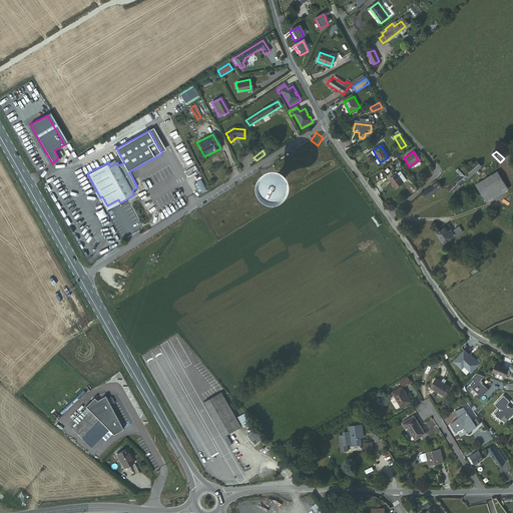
[(480,169),(475,163),(465,172),(461,168),(456,173),(459,177),(448,188),(453,193),(459,188),(480,169)]
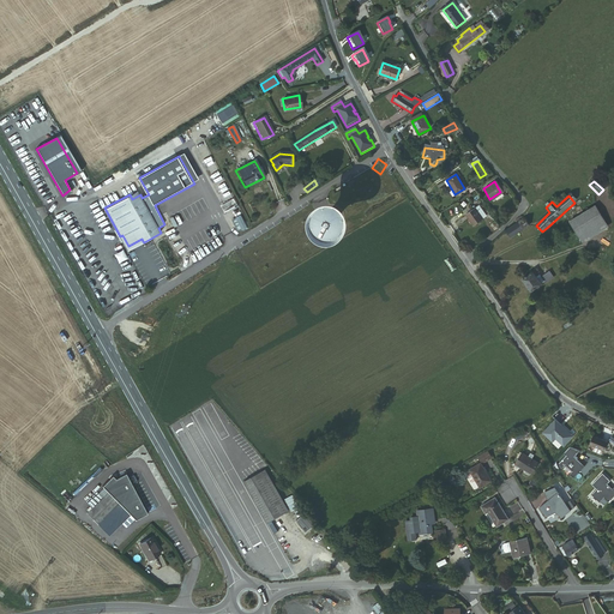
[(605,222),(595,208),(570,224),(579,239),(605,222)]
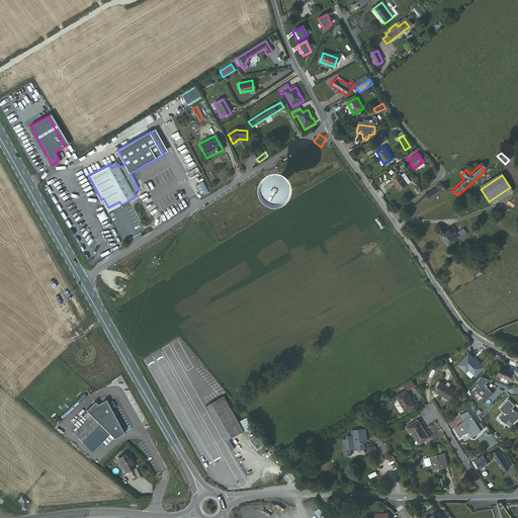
[(406,185),(400,176),(393,181),(399,190),(406,185)]
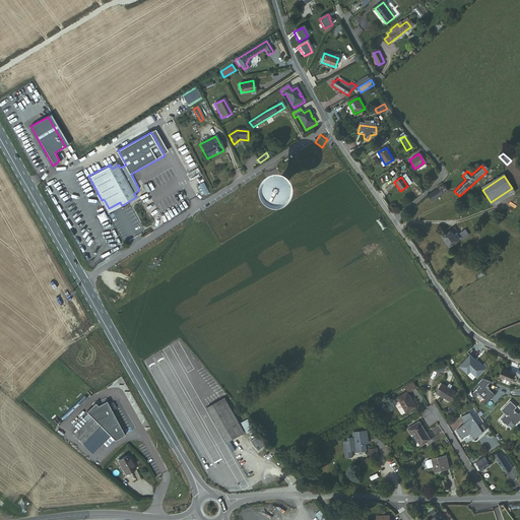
[(196,185),(200,196),(208,192),(204,182),(196,185)]
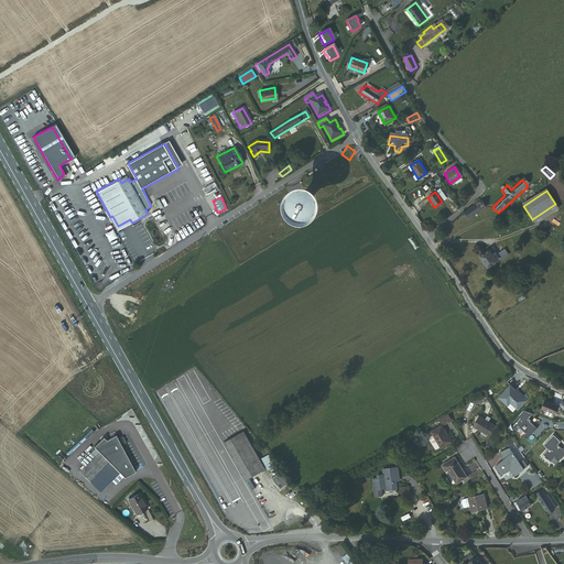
[(307,199),(305,199),(303,199),(302,202),(301,203),(300,206),(301,207),(302,209),(304,210),(306,210),(308,209),(311,207),(311,205),(311,203),(310,202),(307,199)]
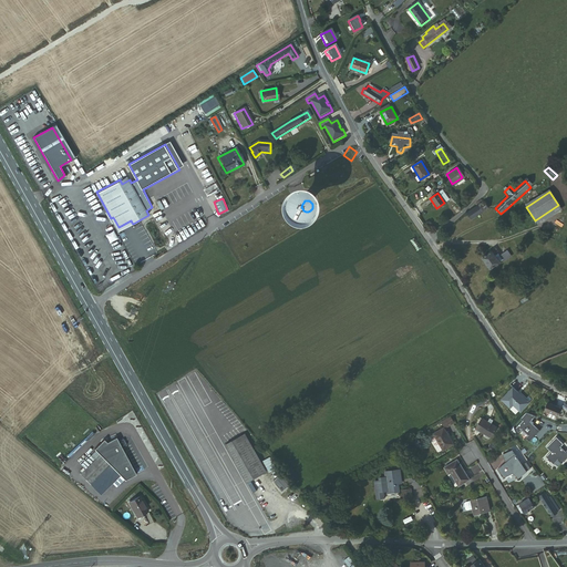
[(484,203),(466,213),(471,219),(487,208),(484,203)]
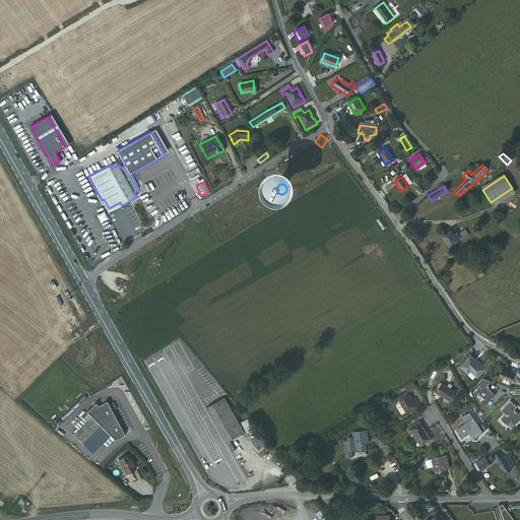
[(109,208),(104,199),(102,200),(108,211),(121,204),(120,202),(109,208)]
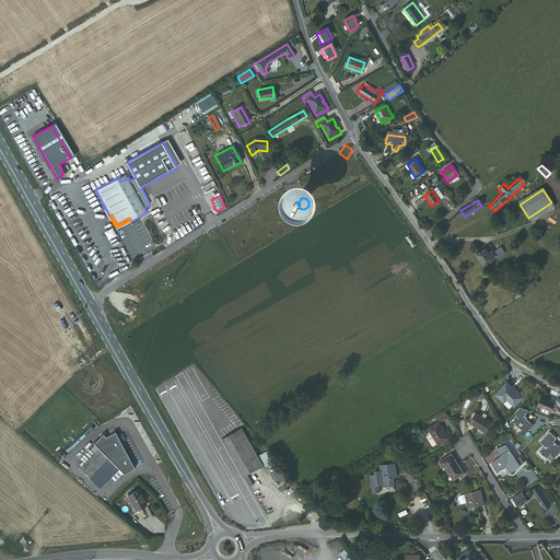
[(113,228),(105,230),(107,238),(116,235),(113,228)]
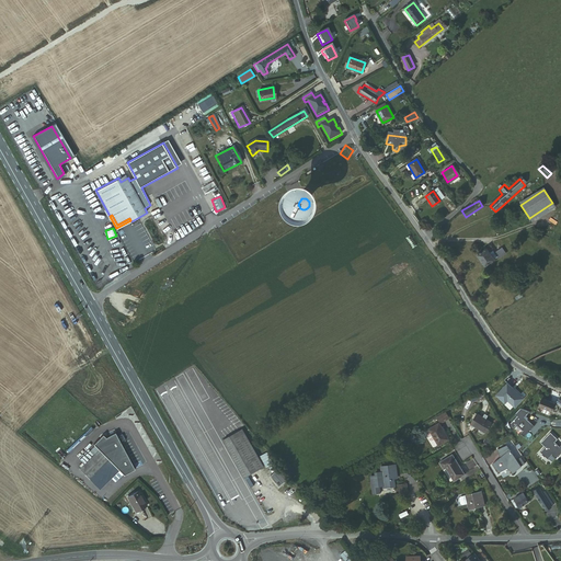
[(499,258),(506,252),(502,245),(494,251),(499,258)]
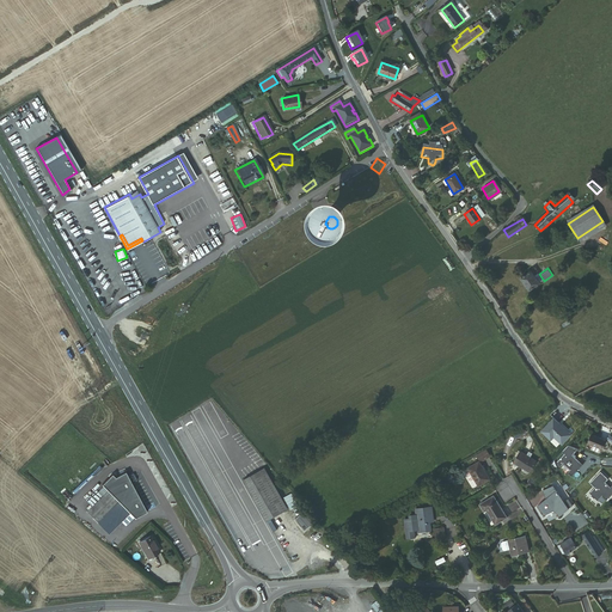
[(528,291),(539,283),(531,271),(520,279),(528,291)]
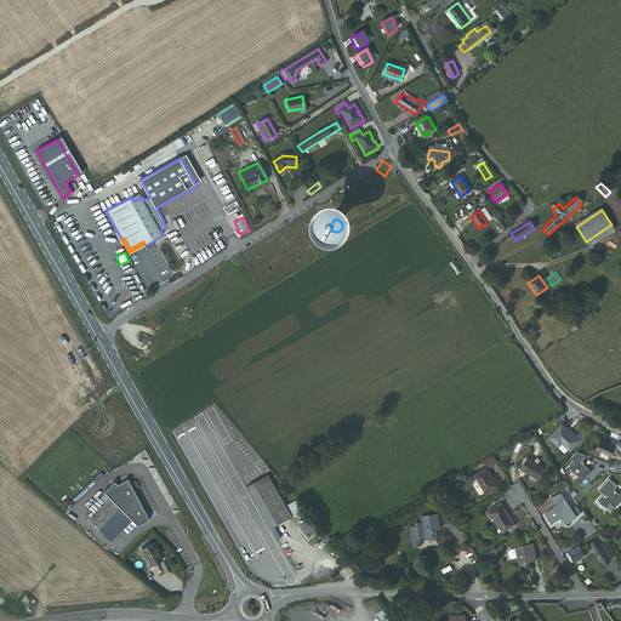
[(560,443),(569,451),(577,440),(560,425),(547,438),(558,446),(560,443)]
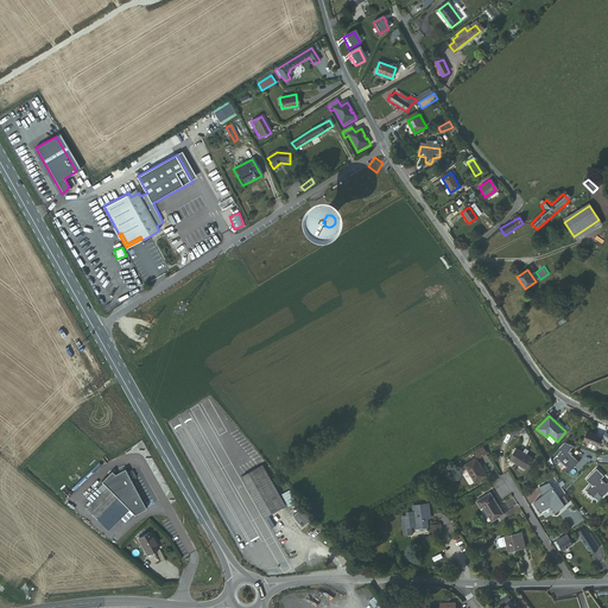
[(520,424),(510,430),(512,435),(523,429),(520,424)]
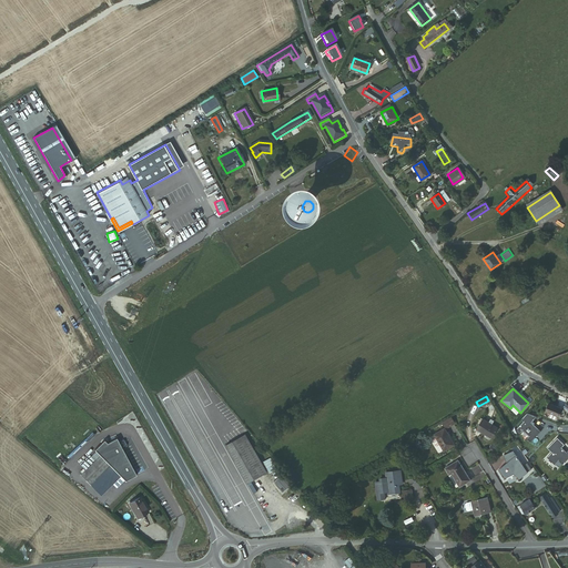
[(561,407),(547,403),(545,411),(550,413),(558,415),(561,407)]
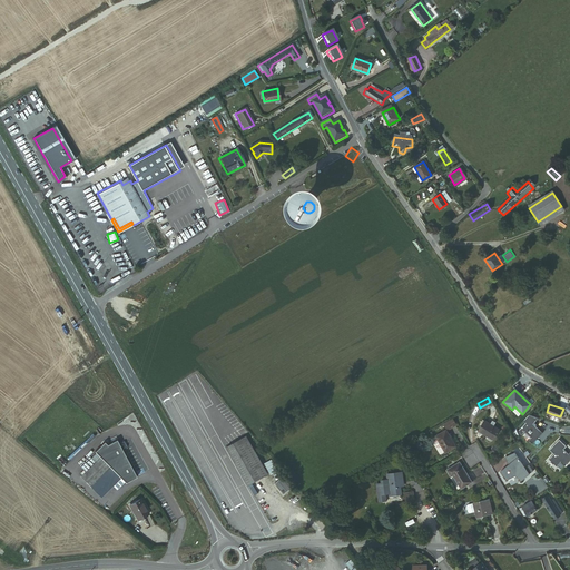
[(526,416),(528,419),(518,430),(522,434),(524,431),(530,436),(528,440),(532,443),(542,432),(533,423),(538,418),(528,414),(526,416)]
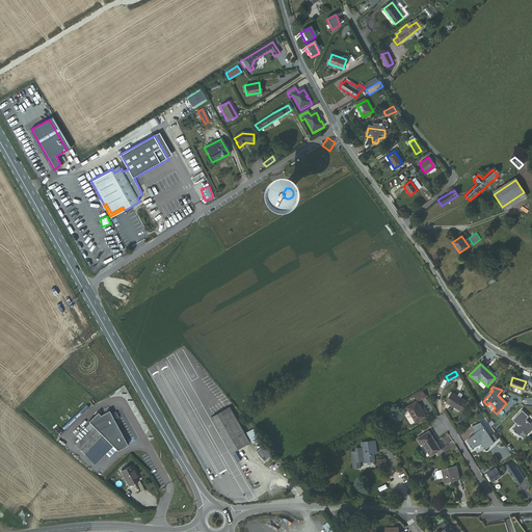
[(421,392),(414,396),(417,402),(425,398),(421,392)]
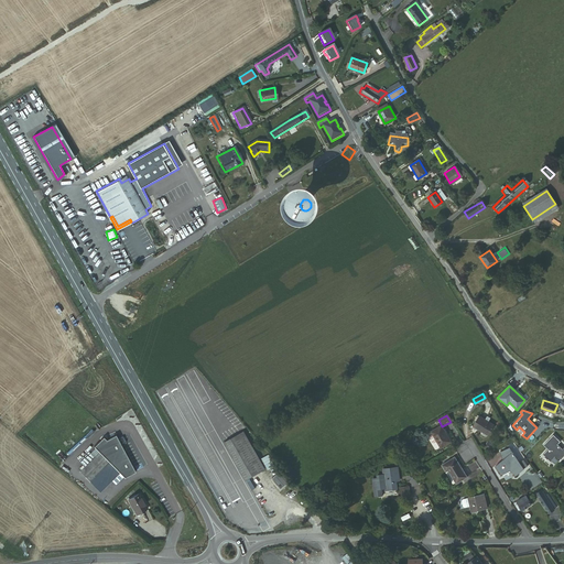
[(492,427),(479,418),(473,427),(486,437),(492,427)]
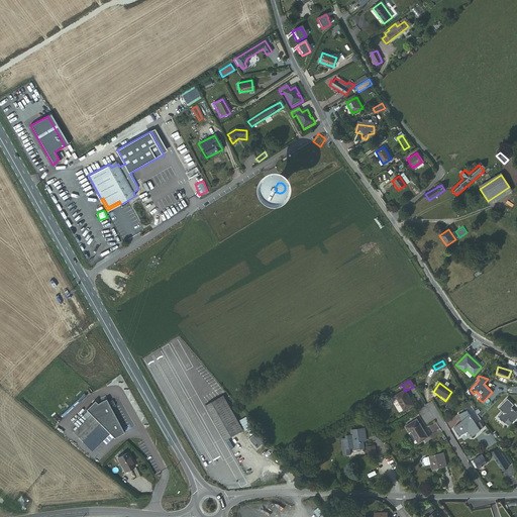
[(409,406),(400,391),(391,397),(392,400),(389,402),(392,407),(393,407),(396,406),(400,412),(409,406)]
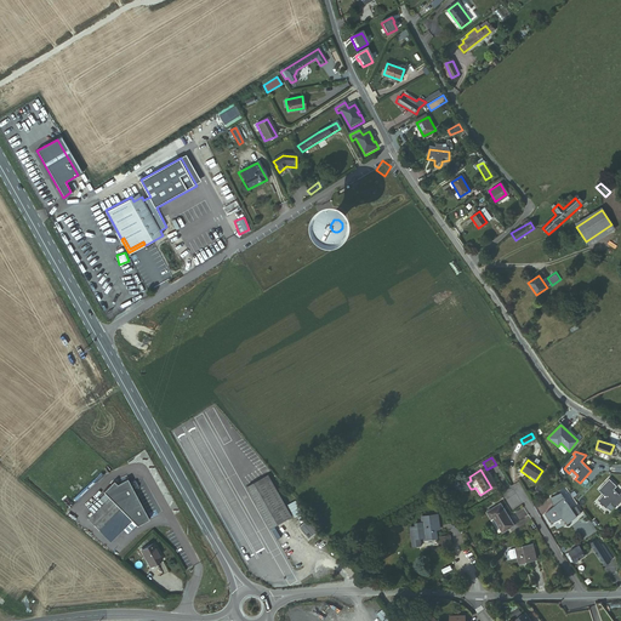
[(291,517),(267,477),(248,488),(272,528),(291,517)]
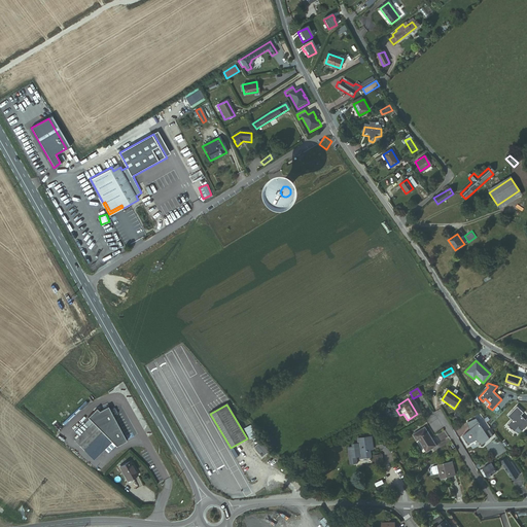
[(517,426),(521,430),(526,423),(526,416),(522,421),(520,420),(523,417),(520,415),(523,412),(517,405),(506,414),(511,418),(506,423),(514,430),(517,426)]
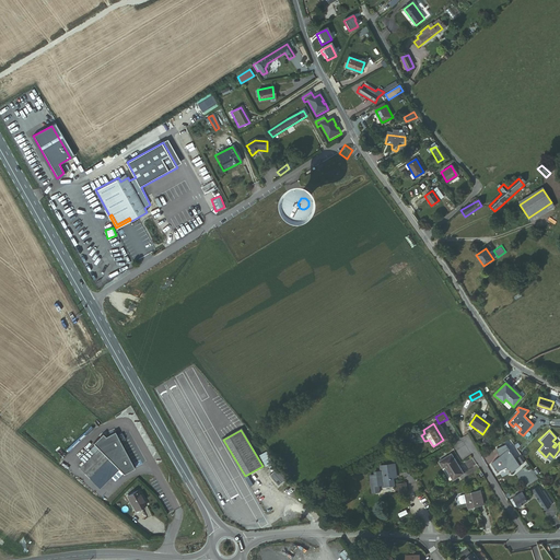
[(129,458),(115,431),(105,436),(103,433),(93,443),(98,448),(80,468),(100,488),(111,476),(115,480),(123,473),(124,474),(135,468),(129,458)]
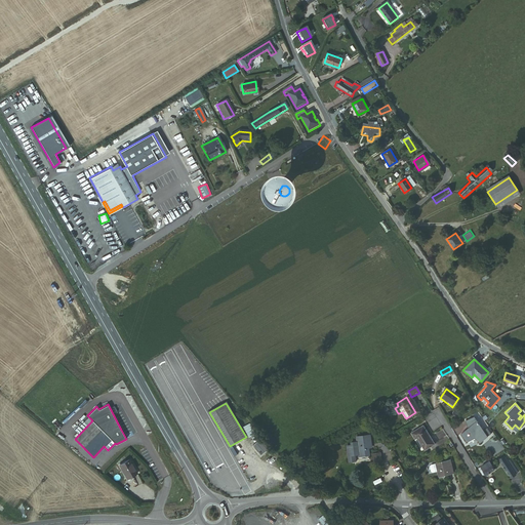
[(486,438),(474,416),(471,420),(465,420),(468,429),(460,434),(465,437),(466,442),(473,439),(478,443),(480,441),(486,438)]
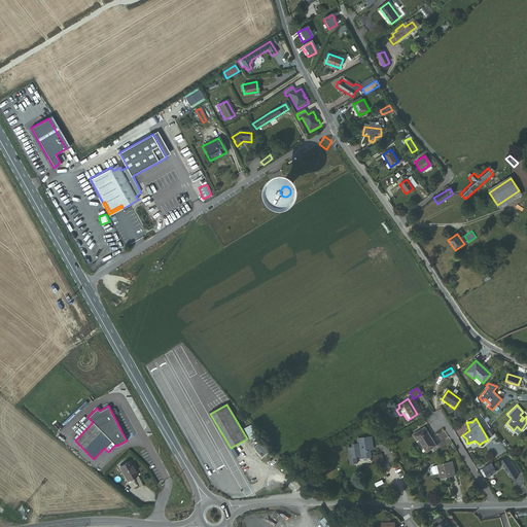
[(433,446),(422,428),(411,434),(414,442),(417,440),(424,451),(433,446)]
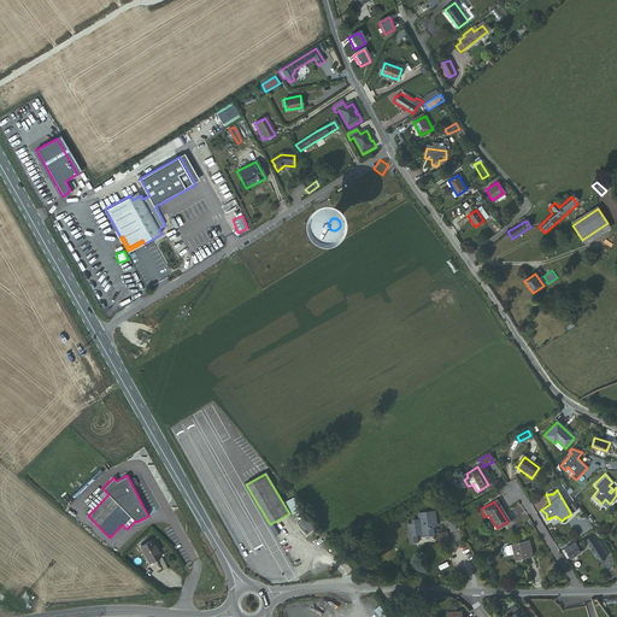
[(409,523),(411,541),(419,540),(418,533),(423,533),(423,535),(435,533),(434,522),(438,521),(436,510),(421,512),(421,517),(415,518),(415,522),(409,523)]
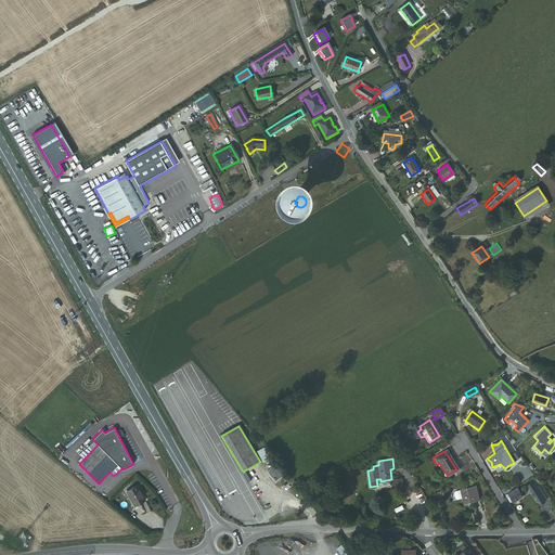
[(276,463),(268,469),(276,479),(285,472),(276,463)]
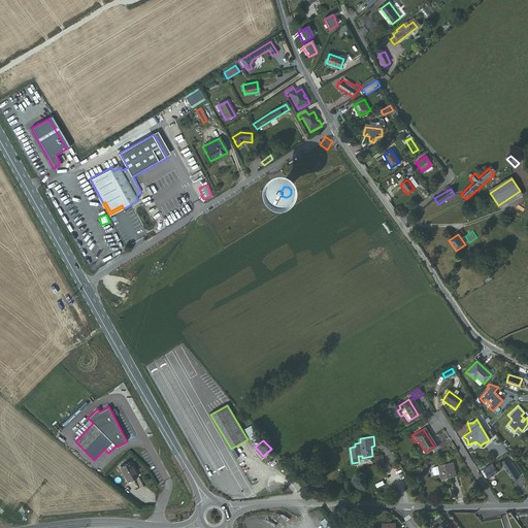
[(376,466),(385,465),(383,455),(375,456),(376,466)]
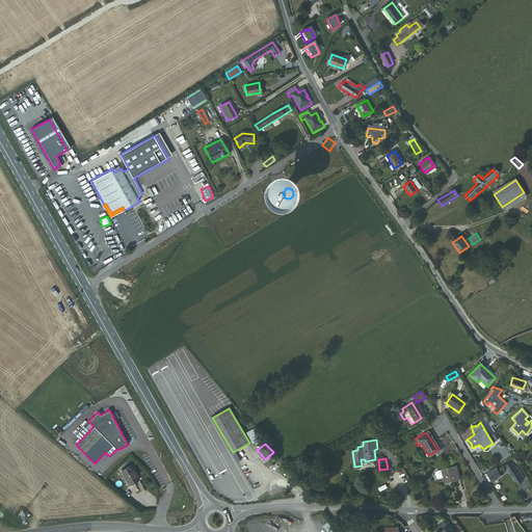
[(521,479),(511,467),(508,462),(504,466),(516,483),(521,480),(521,479)]
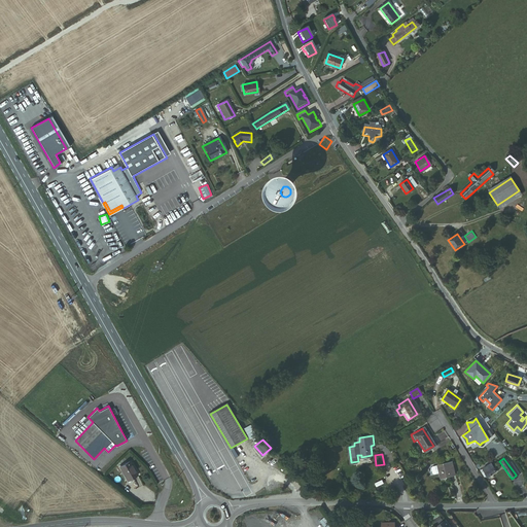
[(510,459),(506,462),(516,475),(519,472),(510,459)]
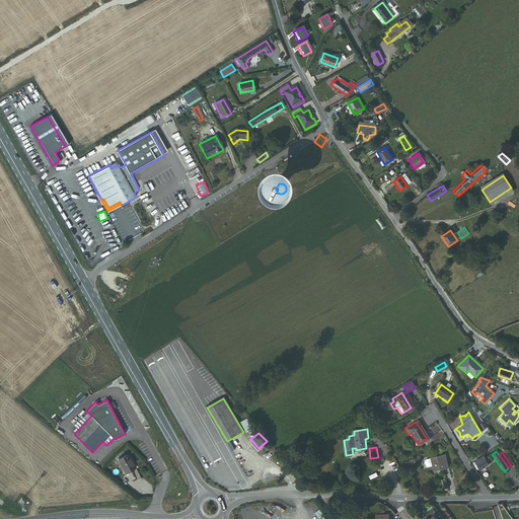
[(135,467),(129,454),(120,459),(127,472),(135,467)]
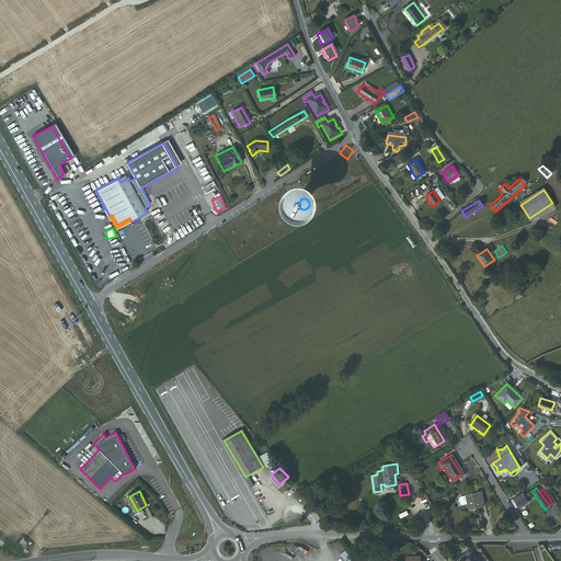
[(469,508),(482,506),(480,492),(460,495),(460,496),(461,503),(462,504),(468,503),(469,508)]
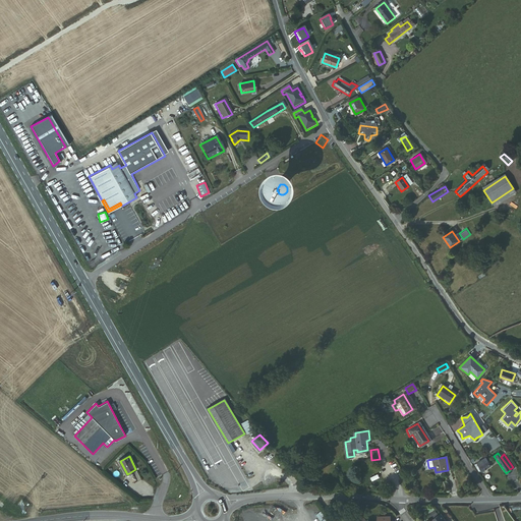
[(484,457),(473,466),(478,472),(489,464),(484,457)]
